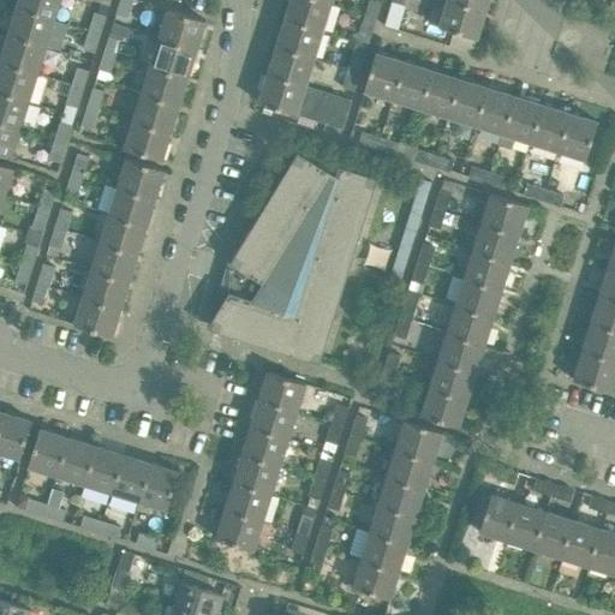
[(54,19),(59,0),(18,0),(16,7),(54,19)]
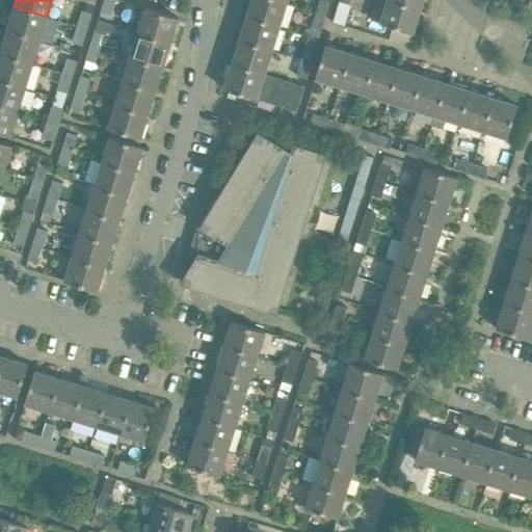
[(110,15),(114,0),(103,0),(100,11),(110,15)]
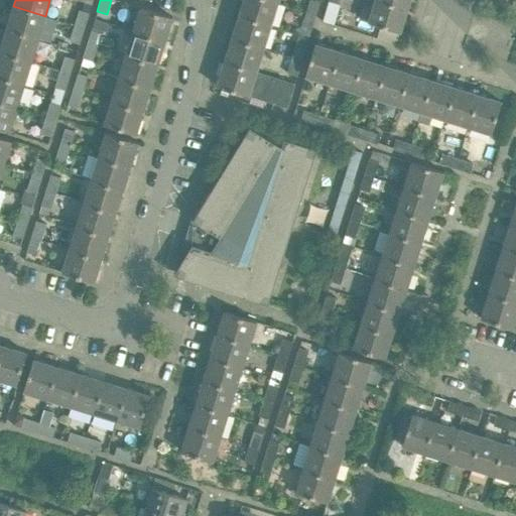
[(270,26),(278,3),(268,0),(243,0),(239,16),(270,26)]
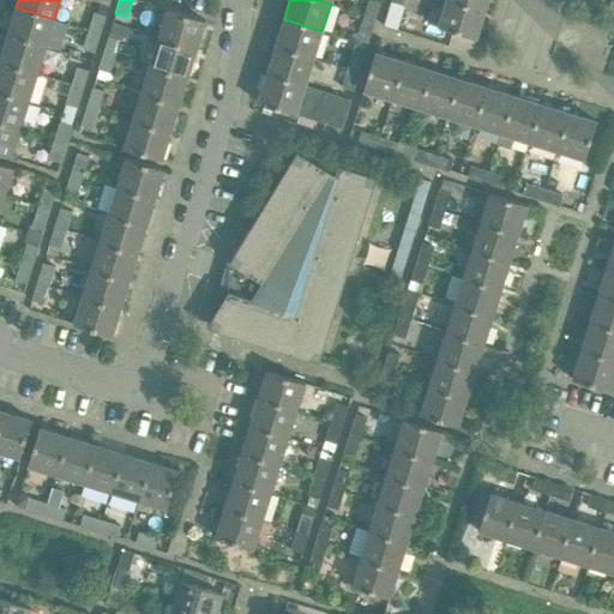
[(375,18),(380,0),(368,0),(363,14),(375,18)]
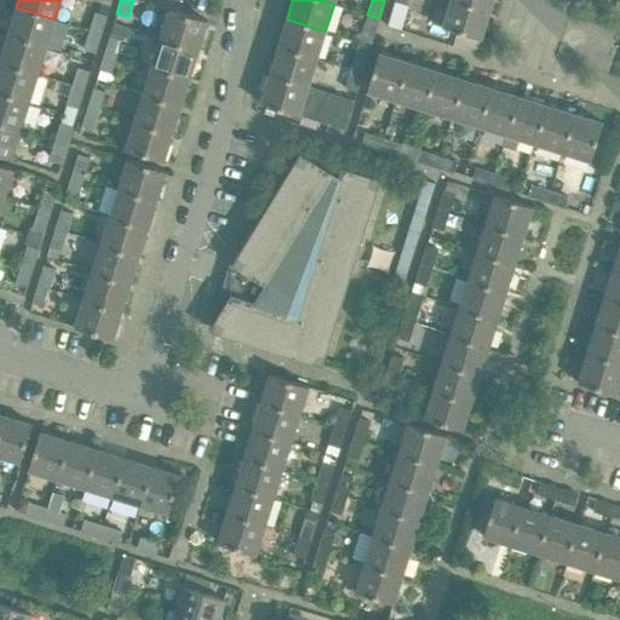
[(481,39),(489,10),(457,0),(449,0),(442,27),(481,39)]
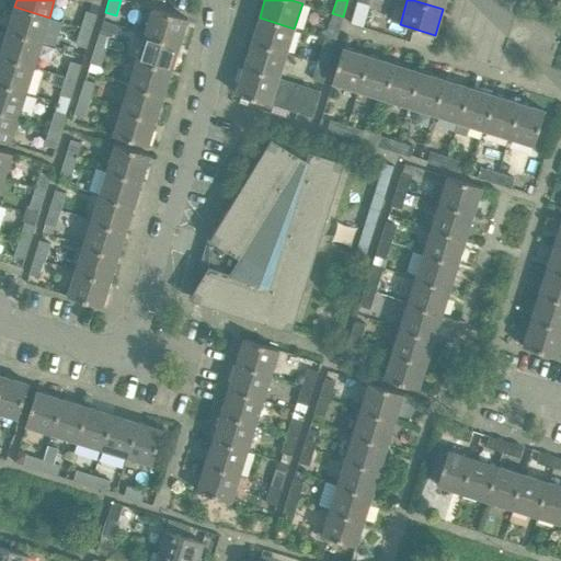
[(413,0),(443,9),(445,0),(413,0)]
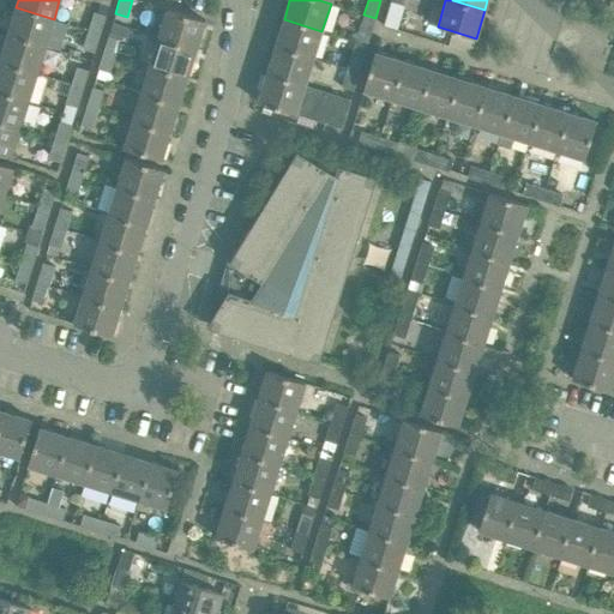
[(46,47),(54,19),(16,7),(7,35),(46,47)]
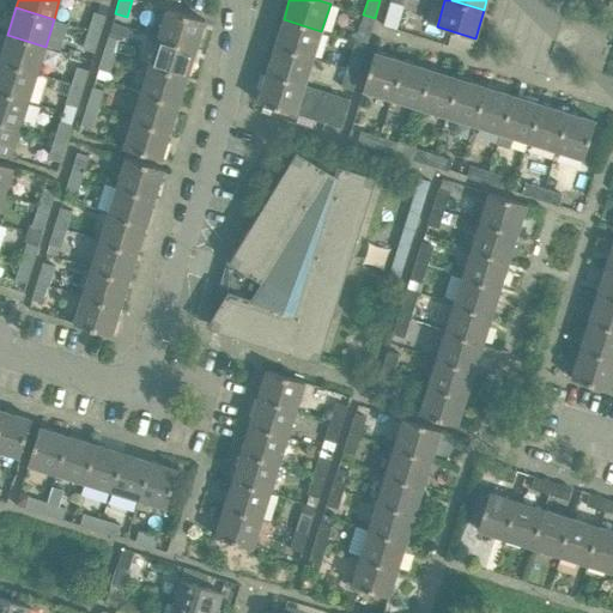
[(196,49),(205,20),(167,8),(158,37),(196,49)]
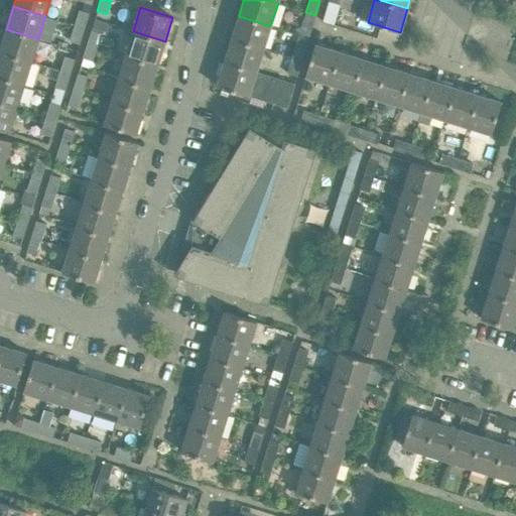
[(84,29),(89,13),(79,10),(74,26),(84,29)]
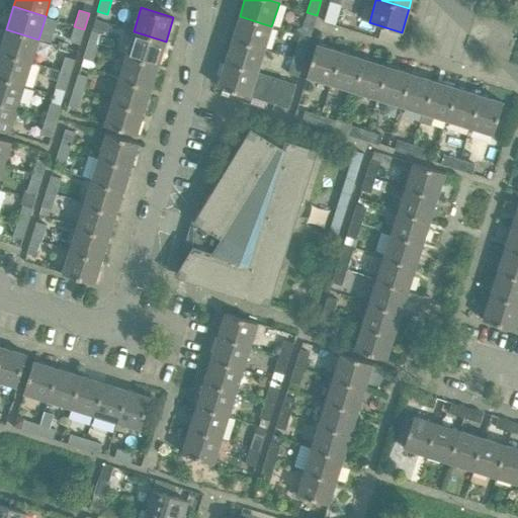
[(312,30),(317,15),(307,12),(303,27),(312,30)]
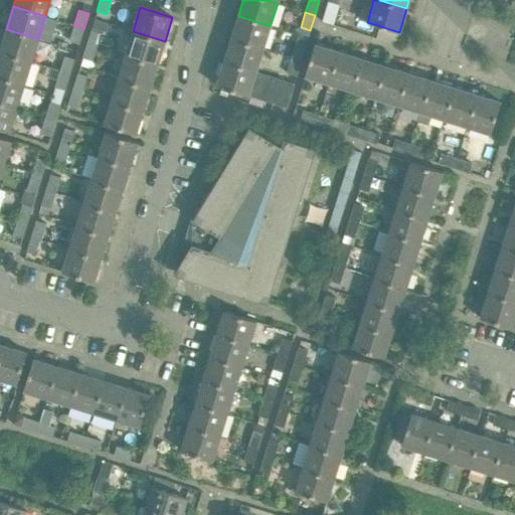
[(263,49),(270,26),(238,16),(231,39),(263,49)]
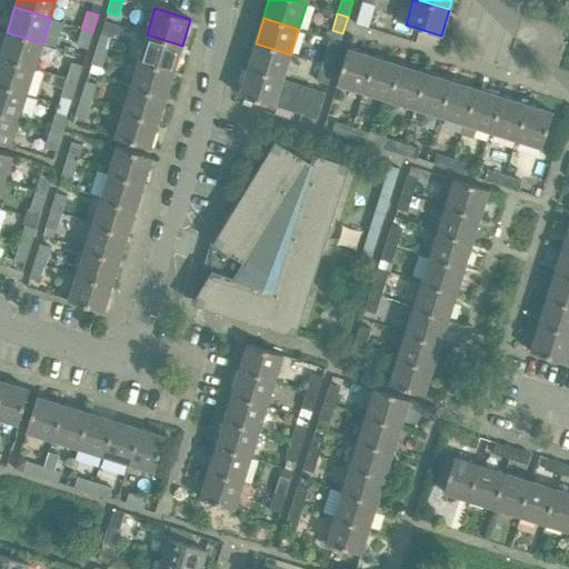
[(87,49),(92,32),(81,29),(77,46),(87,49)]
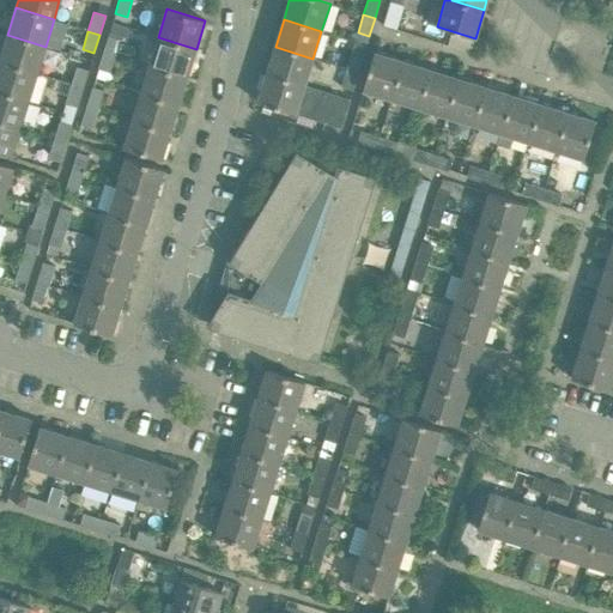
[(115,55),(121,36),(109,32),(104,52),(115,55)]
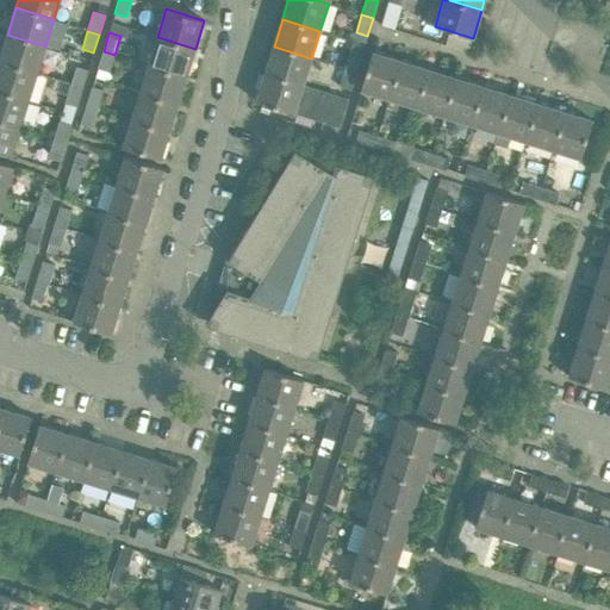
[(0,62),(37,74),(45,47),(7,35),(0,58),(0,62)]
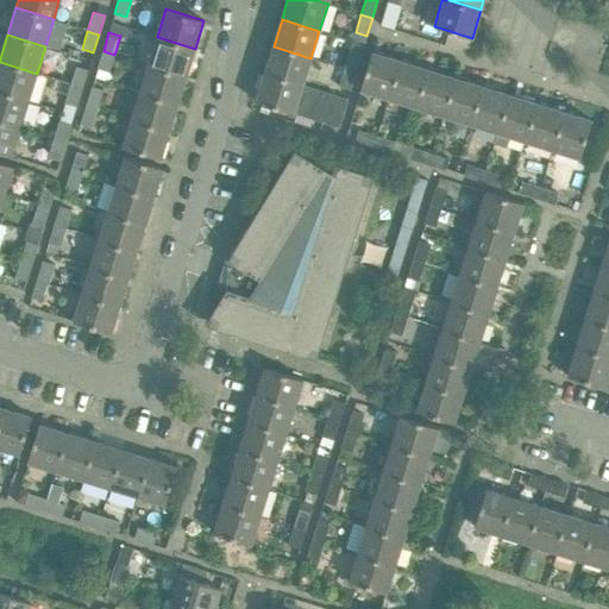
[(186,76),(195,49),(157,37),(149,64),(186,76)]
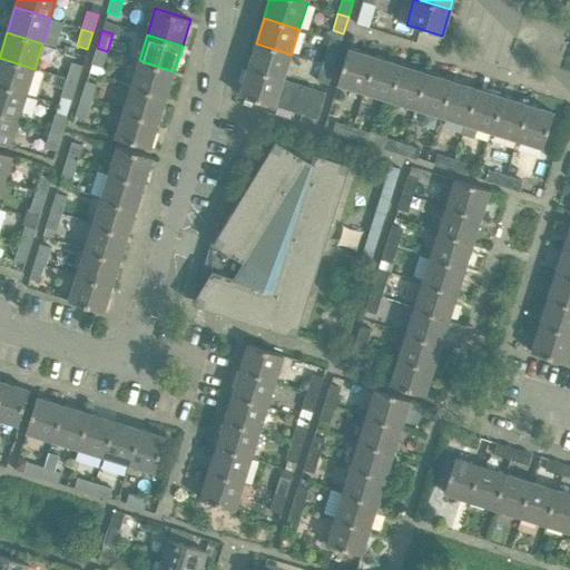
[(283,79),(291,55),(256,43),(247,68),(283,79)]
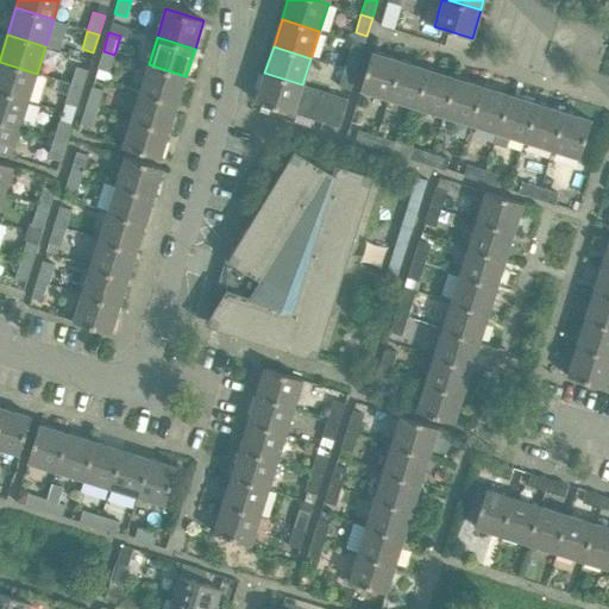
[(356,73),(362,54),(351,50),(344,69),(356,73)]
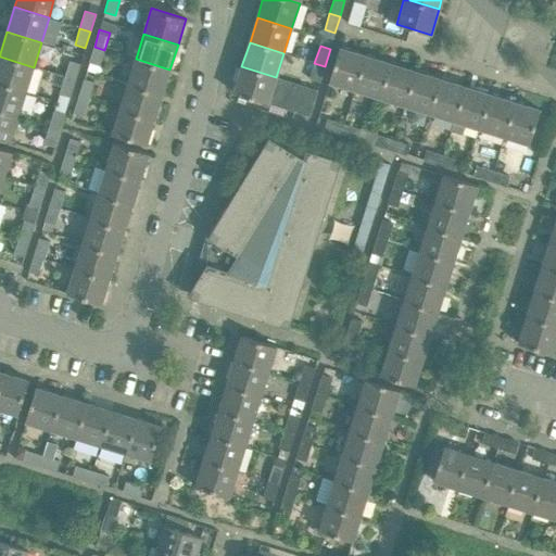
[(99,66),(104,50),(95,47),(89,63),(99,66)]
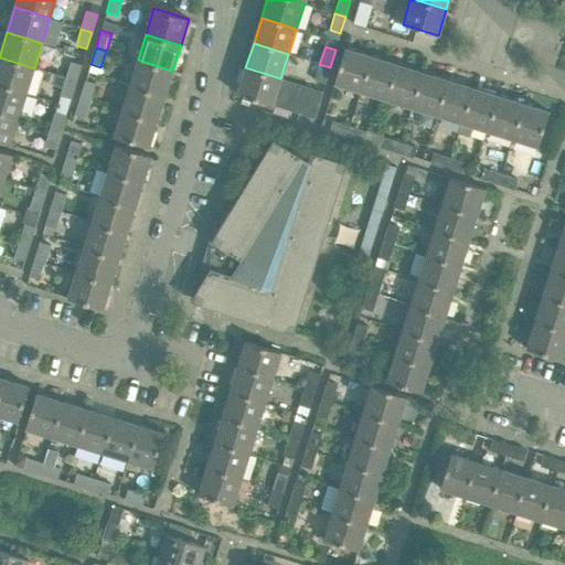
[(360,92),(371,56),(344,49),(334,83),(360,92)]
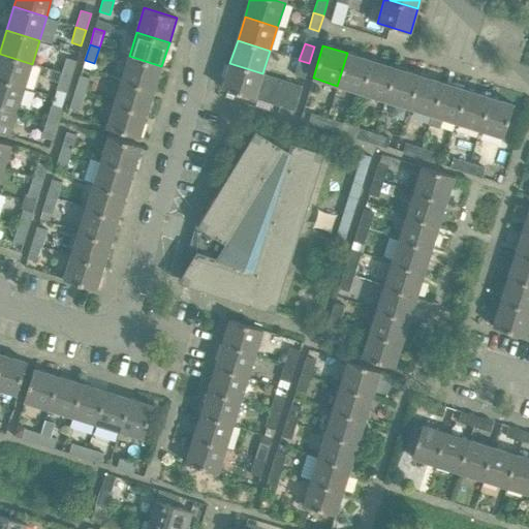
[(361,93),(371,60),(347,53),(337,86),(335,93),(344,96),(346,88),(361,93)]
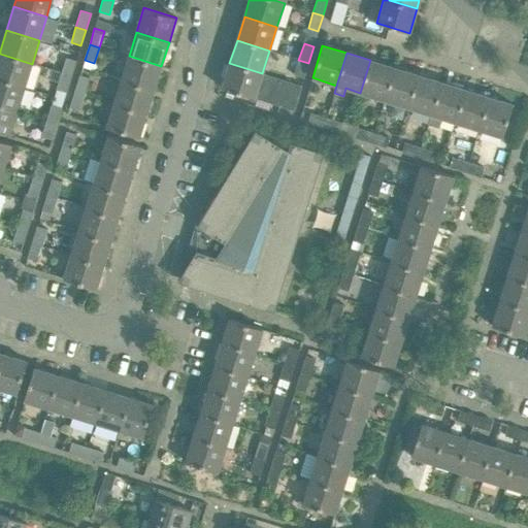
[(0,79),(25,88),(32,64),(0,54),(0,79)]
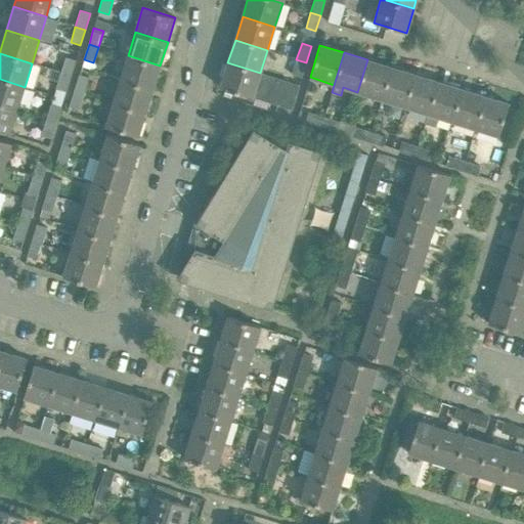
[(153,89),(160,66),(128,55),(121,79),(153,89)]
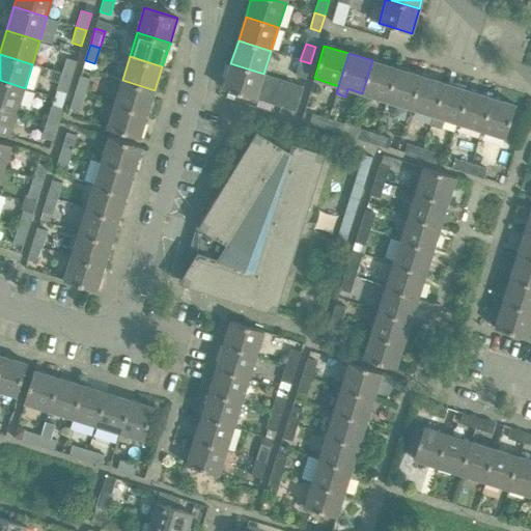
[(71,78),(76,61),(66,58),(61,75),(71,78)]
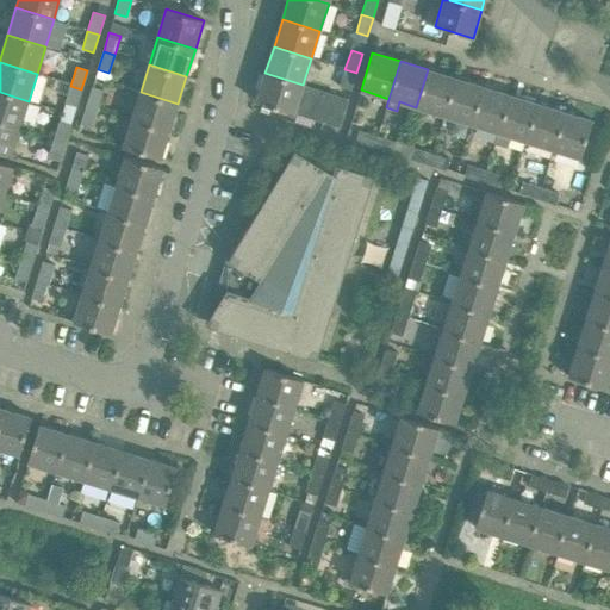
[(350,91),(356,73),(344,69),(338,87),(350,91)]
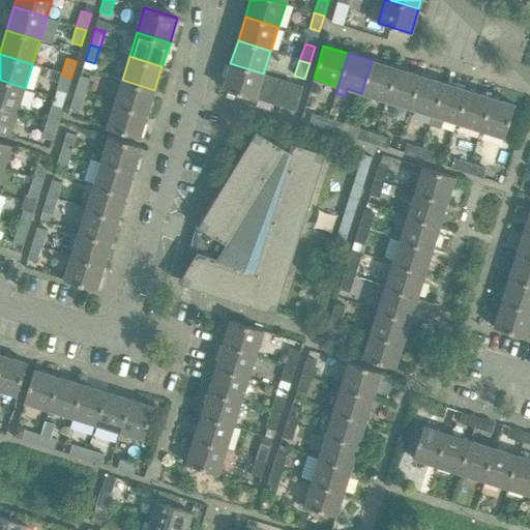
[(385,100),(395,67),(372,60),(361,93),(385,100)]
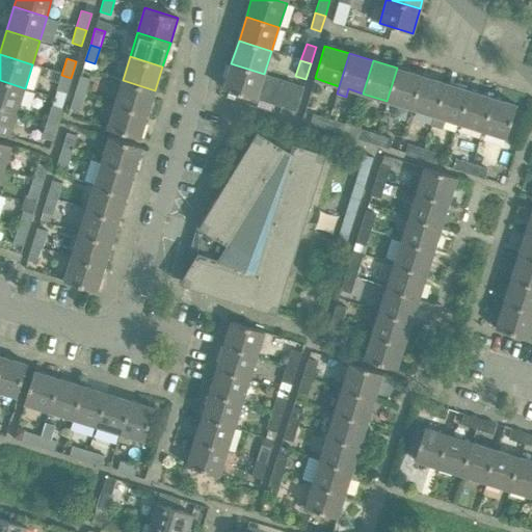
[(303,86),(264,74),(231,63),(223,88),(295,111),(303,86)]
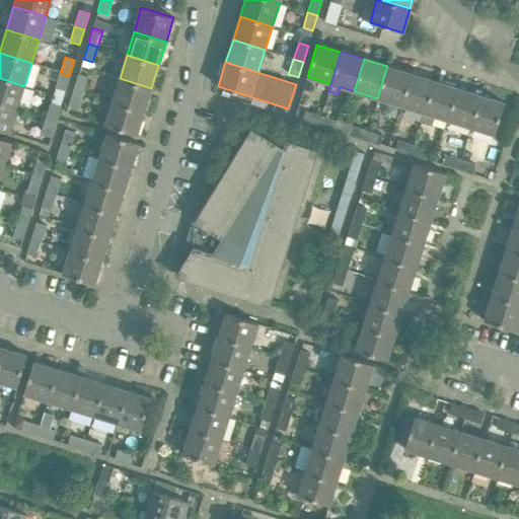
[(400,105),(411,74),(387,66),(377,98),(400,105)]
